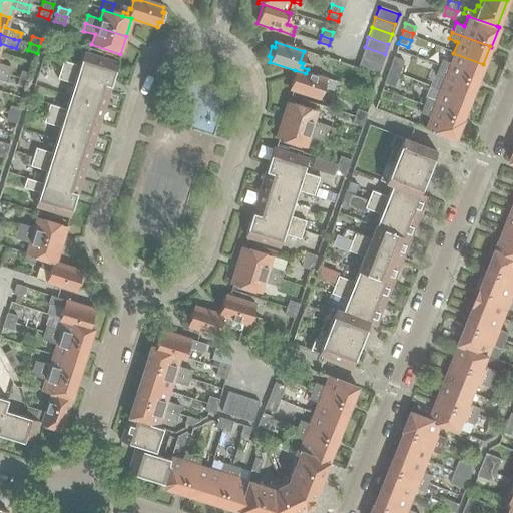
[(365,47),(361,57),(381,64),(385,54),(365,47)]
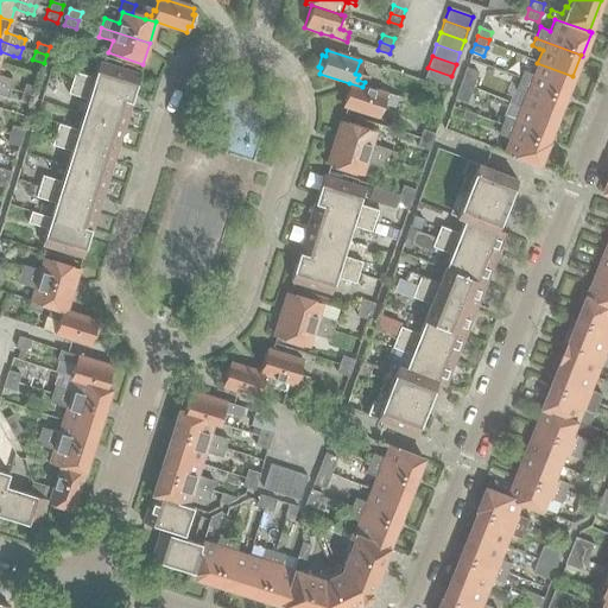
[(93,78),(74,73),(70,84),(131,103),(139,75),(99,62),(93,78)]
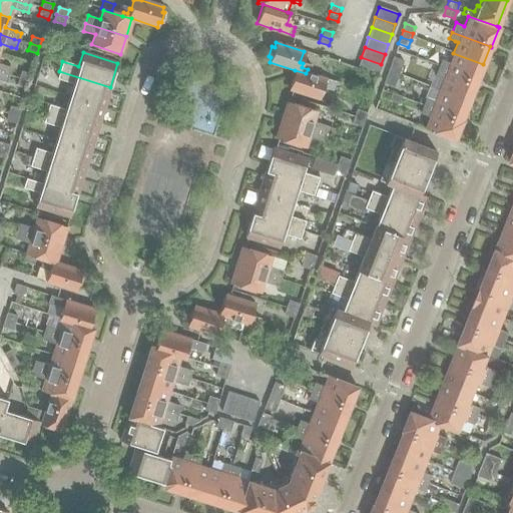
[(476,82),(483,64),(453,53),(449,63),(441,60),(438,68),(476,82)]
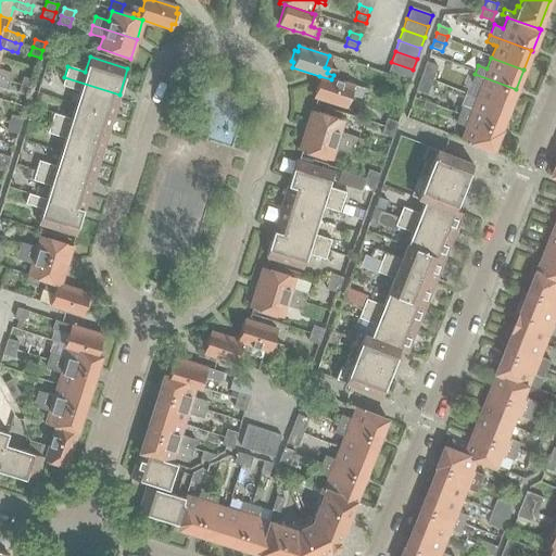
[(409,81),(413,70),(391,62),(387,74),(409,81)]
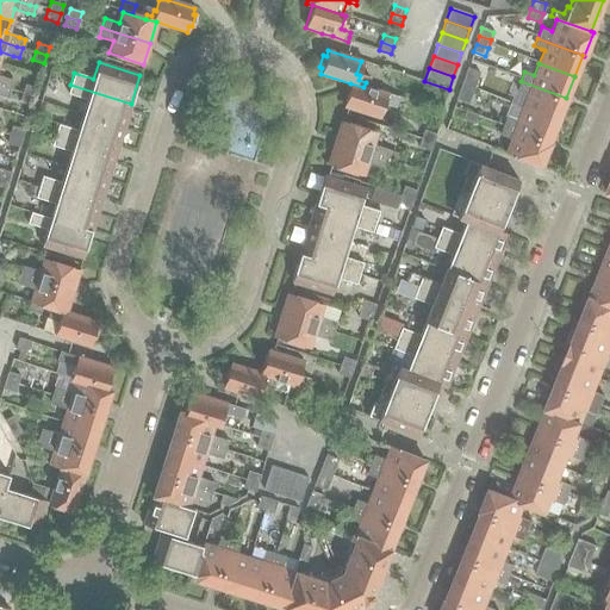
[(479,73),(467,68),(465,76),(477,81),(479,73)]
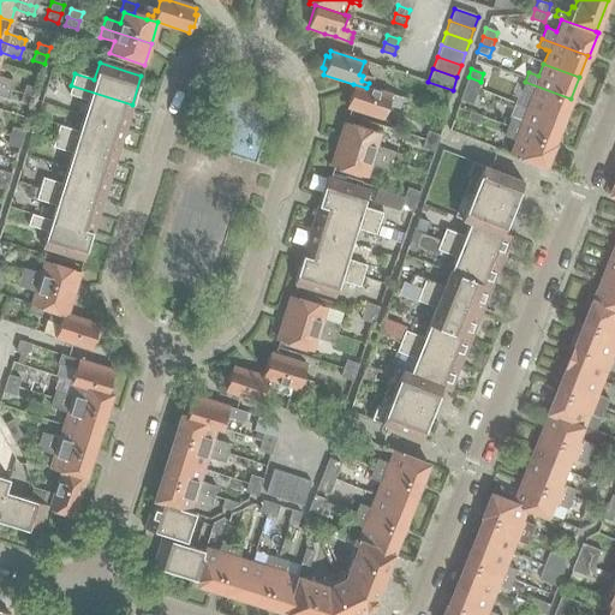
[(404,75),(392,70),(388,78),(401,83),(404,75)]
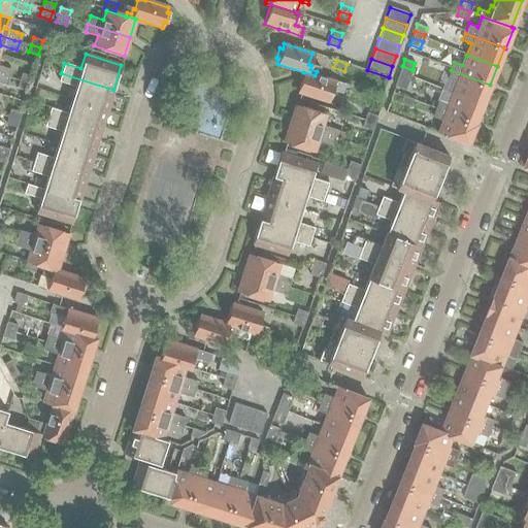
[(0,74),(3,76),(7,77),(10,70),(5,69),(0,66),(0,74)]
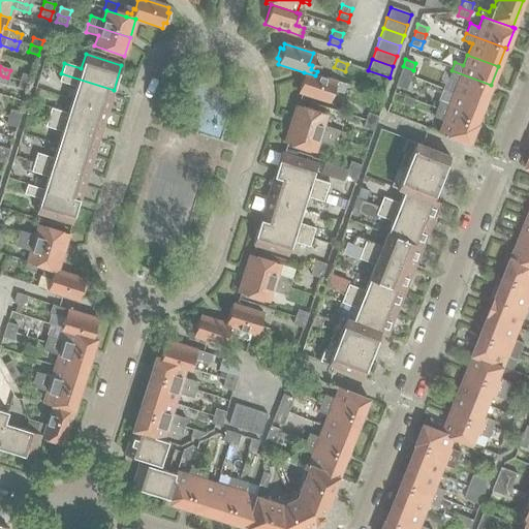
[(413,70),(403,66),(400,73),(411,76),(413,70)]
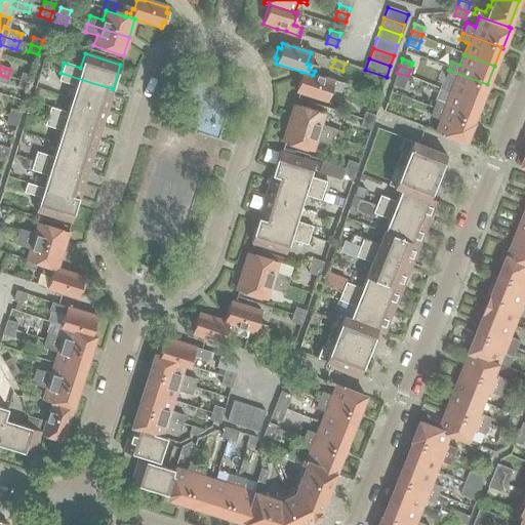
[(453,81),(449,92),(480,104),(487,84),(448,70),(444,78),(453,81)]
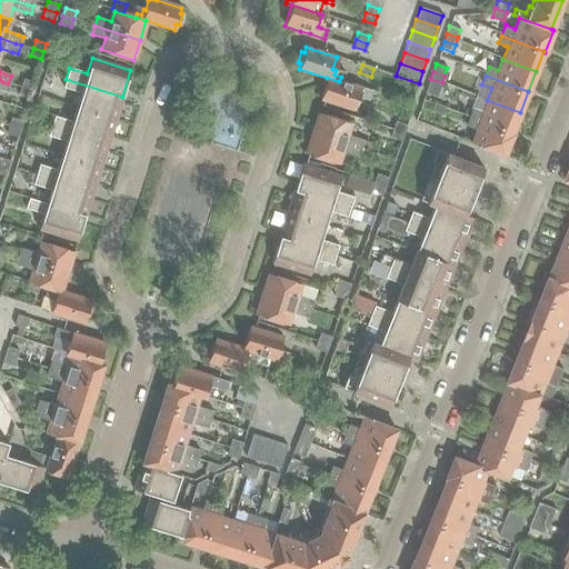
[(327,78),(320,99),(353,110),(358,98),(360,98),(365,99),(366,95),(367,90),(339,81),(327,78)]
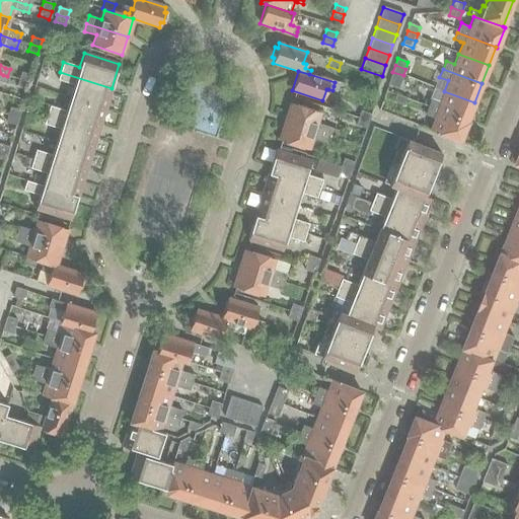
[(104,109),(112,88),(60,72),(58,79),(74,85),(69,98),(104,109)]
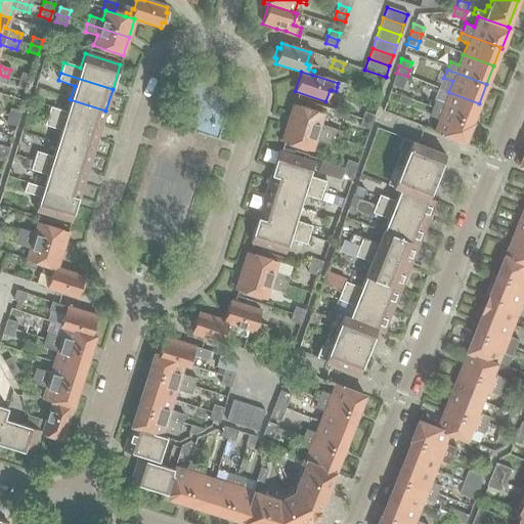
[(407,76),(396,73),(394,79),(404,83),(407,76)]
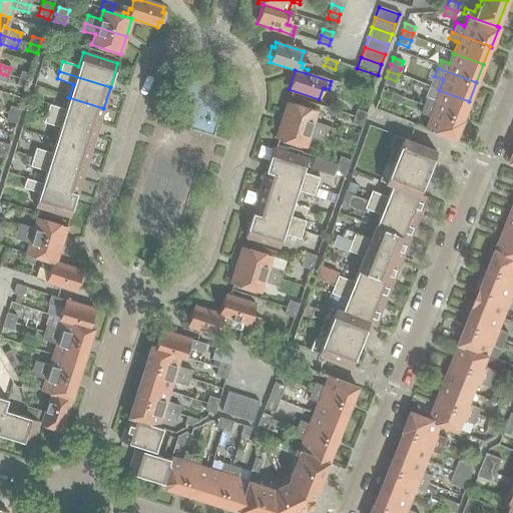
[(19,79),(28,82),(31,75),(22,72),(19,79)]
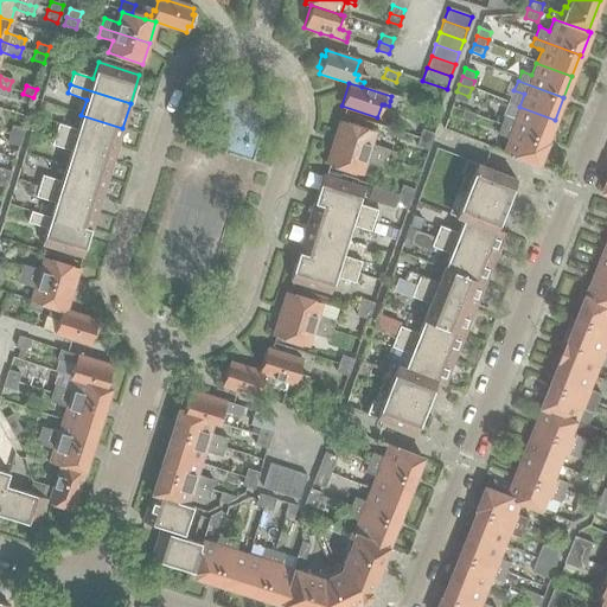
[(468,96),(457,91),(454,100),(466,103),(468,96)]
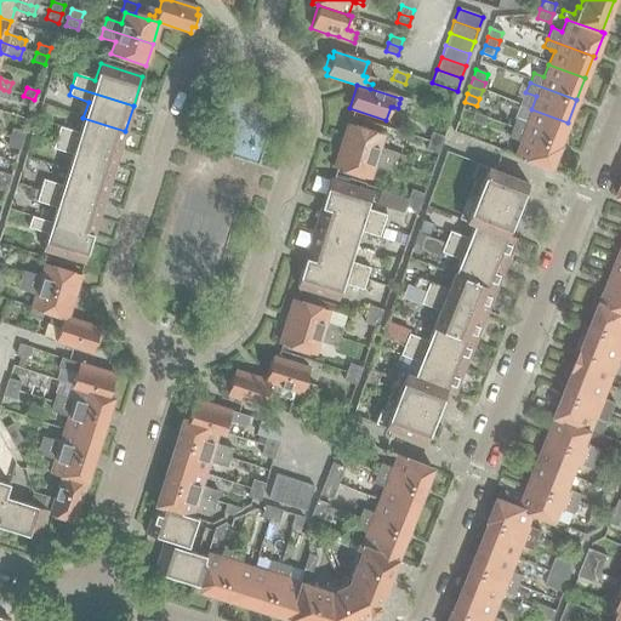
[(23,96),(21,103),(32,107),(34,100),(23,96)]
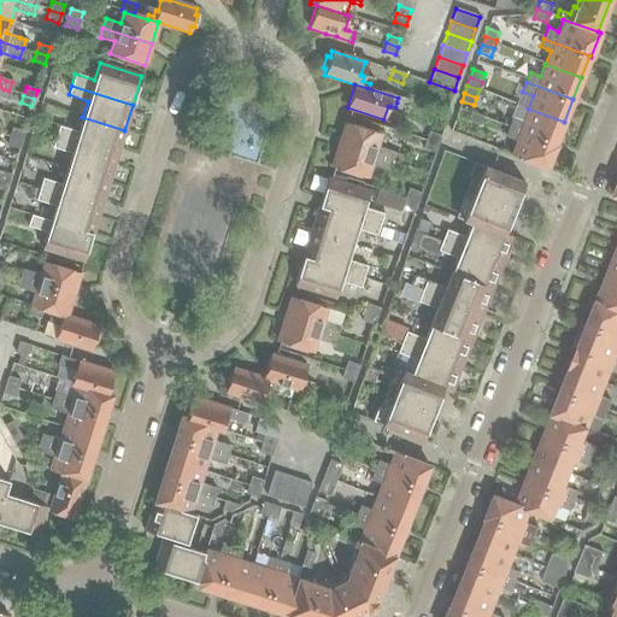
[(554,145),(564,122),(528,109),(522,121),(519,119),(512,117),(509,127),(554,145)]
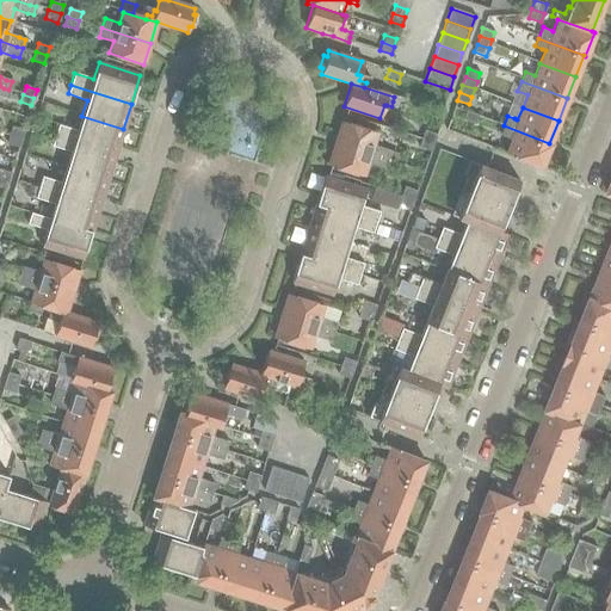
[(479,115),(466,111),(463,119),(475,124),(479,115)]
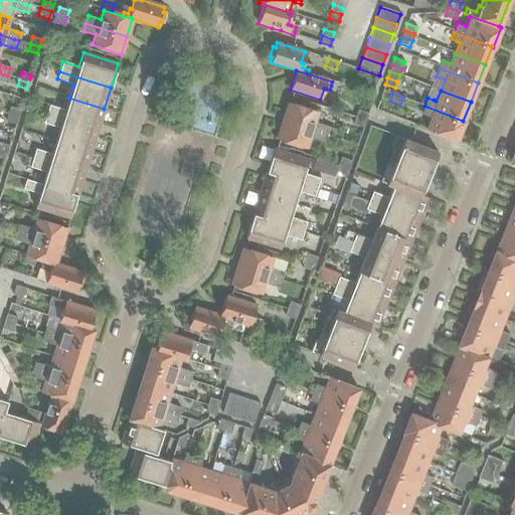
[(48,105),(45,114),(45,115),(97,131),(104,109),(68,98),(65,111),(48,105)]
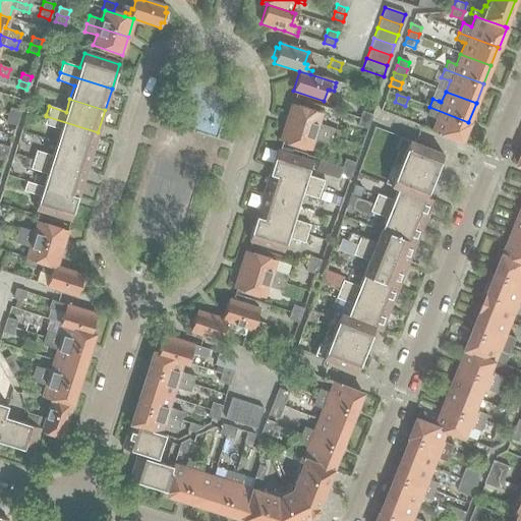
[(330,127),(317,124),(322,113),(291,104),(285,122),(327,135),(330,127)]
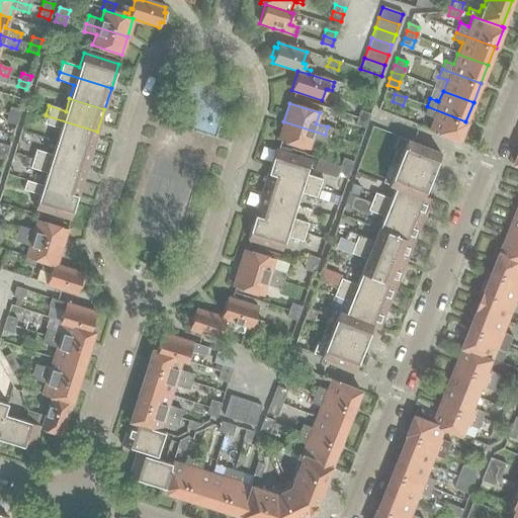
[(423,115),(429,117),(433,119),(428,131),(458,142),(466,121),(465,121),(427,106),(423,115)]
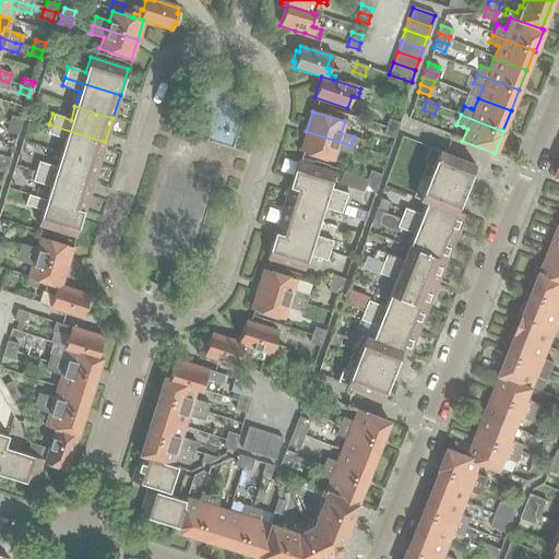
[(8,125),(20,128),(22,120),(11,116),(8,125)]
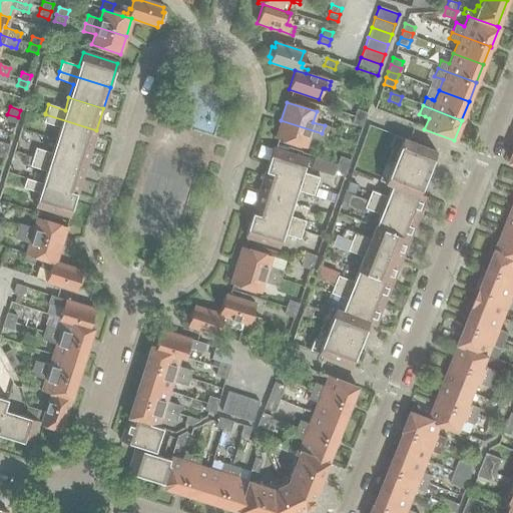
[(354,116),(364,120),(367,113),(357,109),(354,116)]
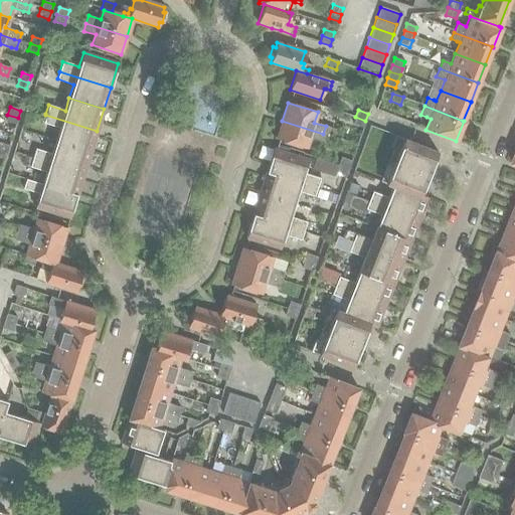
[(18,118),(7,115),(5,122),(15,126),(18,118)]
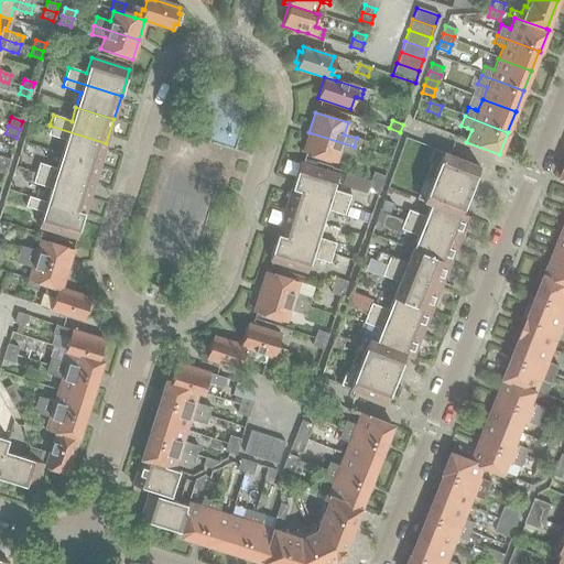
[(98,167),(106,143),(50,126),(47,134),(65,140),(60,155),(98,167)]
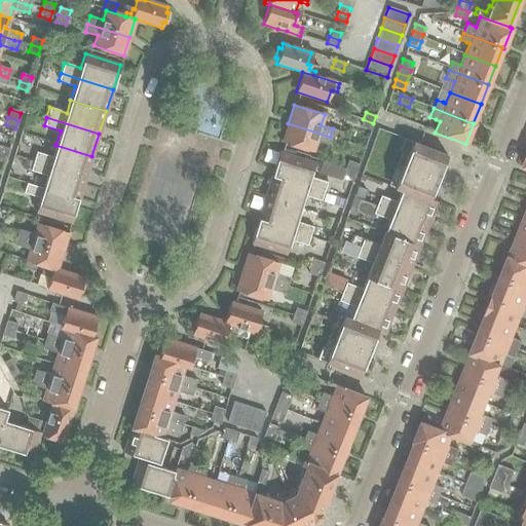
[(373,123),(363,119),(360,127),(371,130),(373,123)]
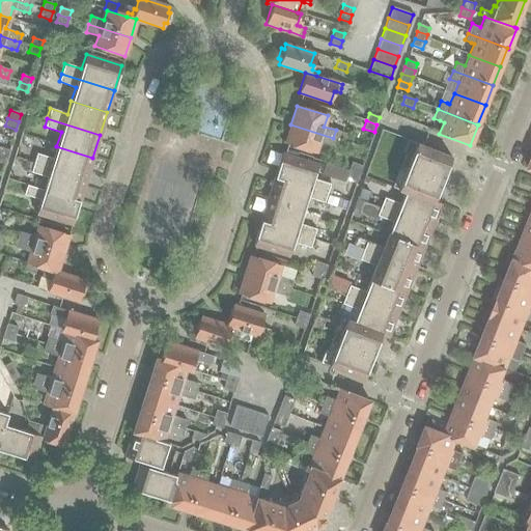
[(331,145),(333,138),(290,124),(285,143),(316,152),(319,142),(331,145)]
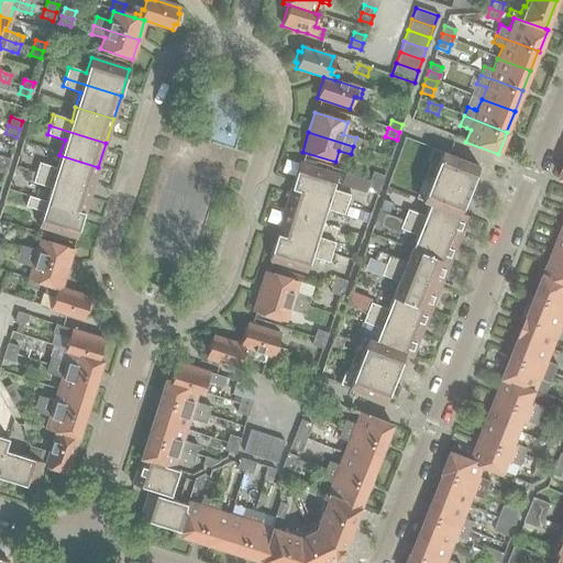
[(427,162),(434,165),(432,172),(470,186),(477,166),(433,147),(427,162)]
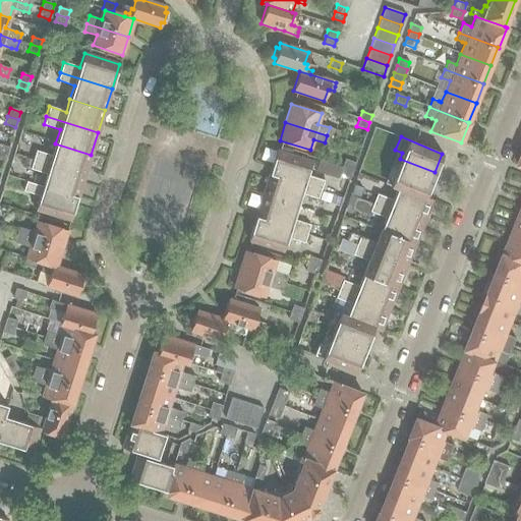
[(0,143),(0,152),(7,155),(9,148),(0,143)]
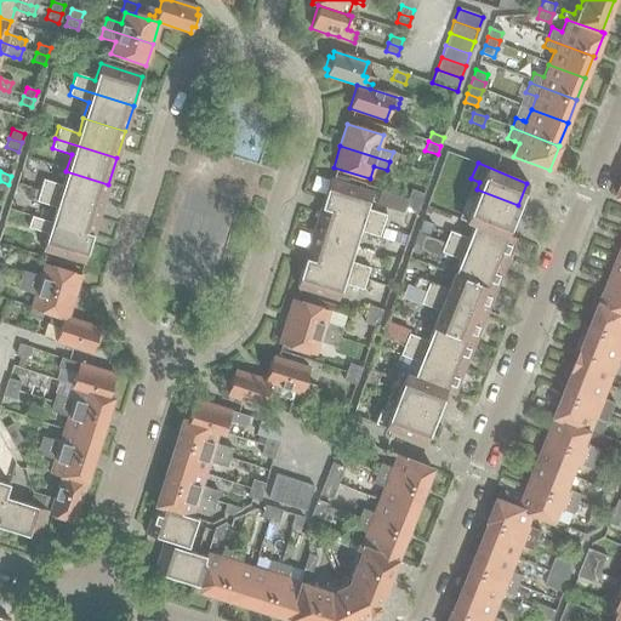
[(66,171),(62,186),(43,180),(38,192),(100,211),(108,184),(66,171)]
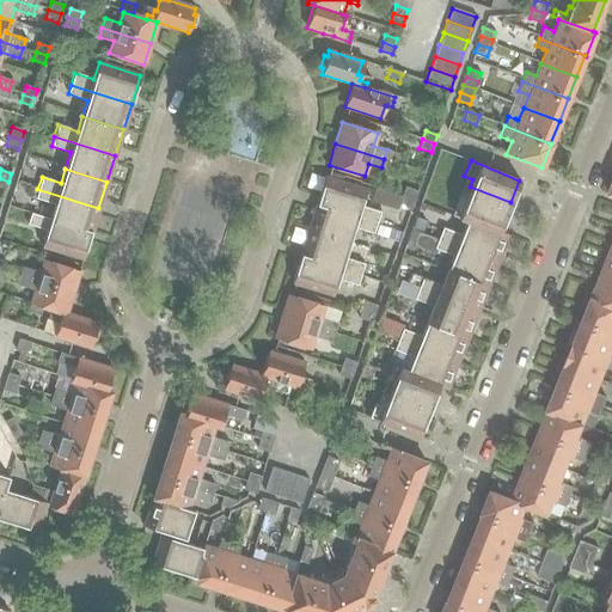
[(380,212),(360,206),(366,190),(325,177),(316,204),(377,224),(380,212)]
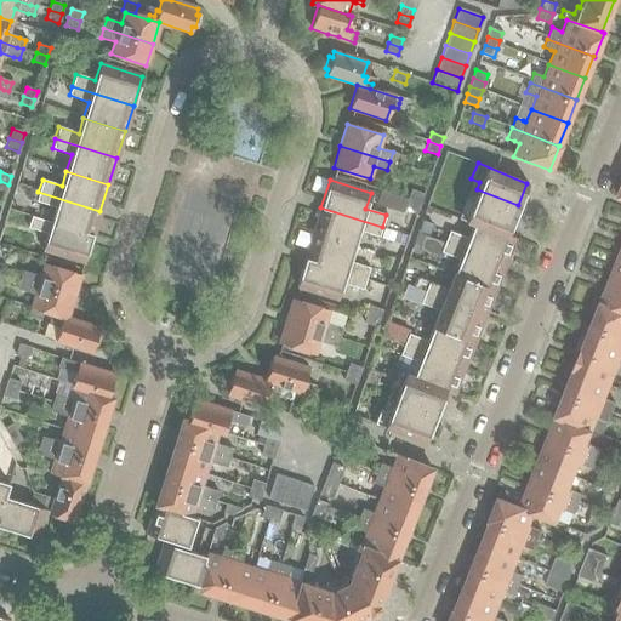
[(27,198),(35,201),(38,192),(29,188),(27,198)]
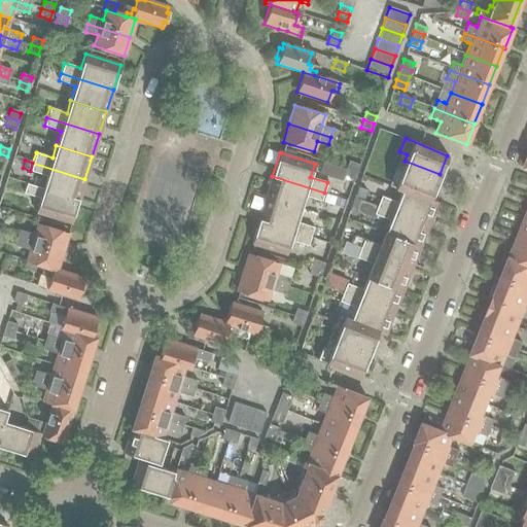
[(432,192),(440,174),(405,161),(397,178),(432,192)]
